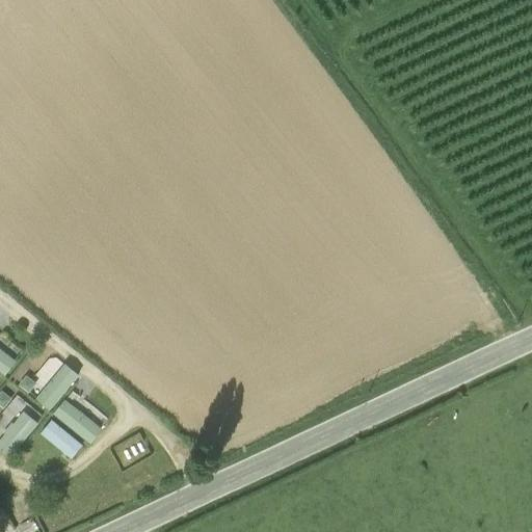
[(0,350),(0,375),(3,378),(16,363),(0,350)]
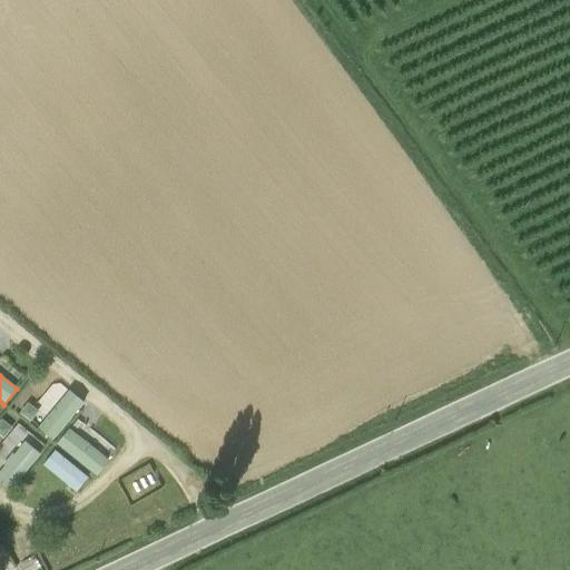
[(68,392),(36,431),(51,443),(84,404),(68,392)]
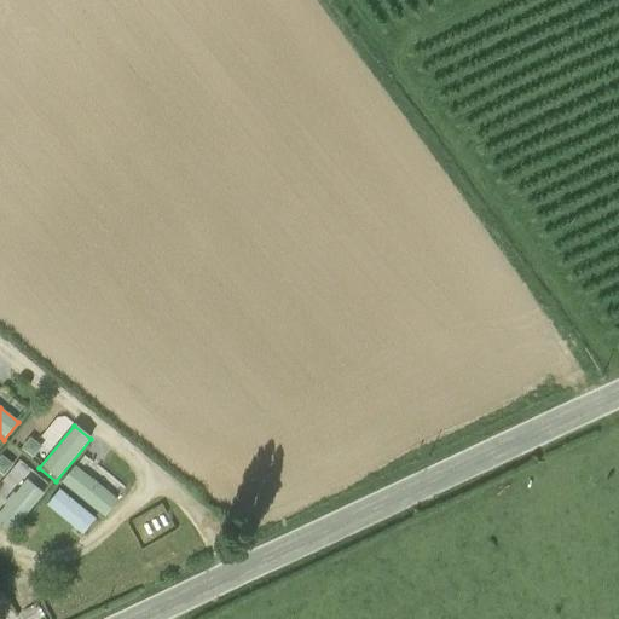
[(74,468),(61,485),(102,518),(104,515),(108,513),(110,509),(113,505),(115,501),(74,468)]
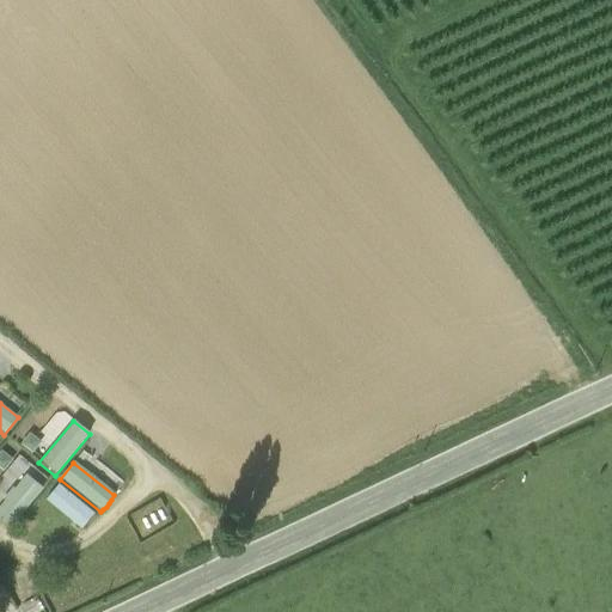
[(4,502),(0,507),(0,521),(10,530),(42,489),(25,476),(14,490),(12,488),(2,501),(4,502)]
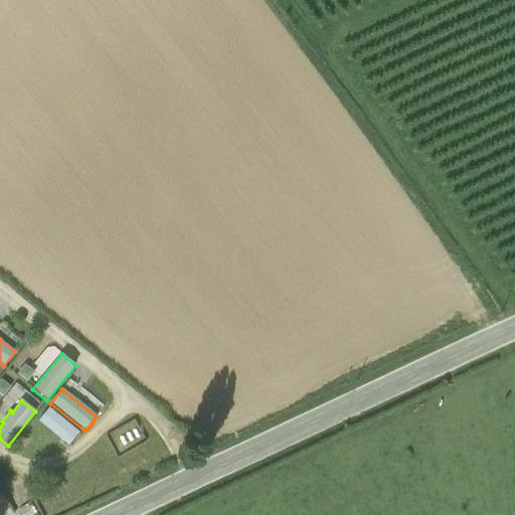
[(48,408),(37,422),(67,448),(78,435),(48,408)]
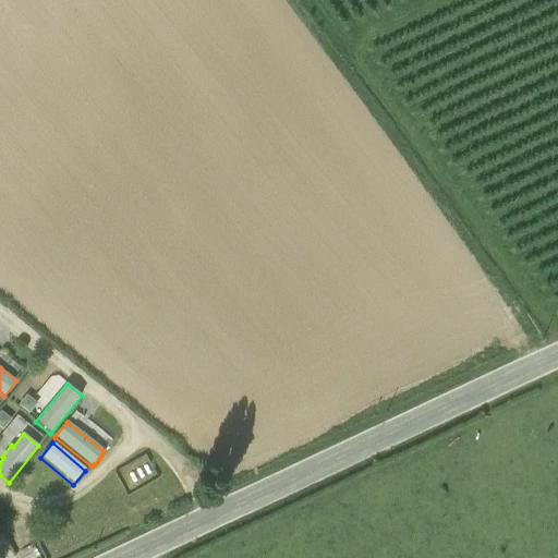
All buildings are outlined.
